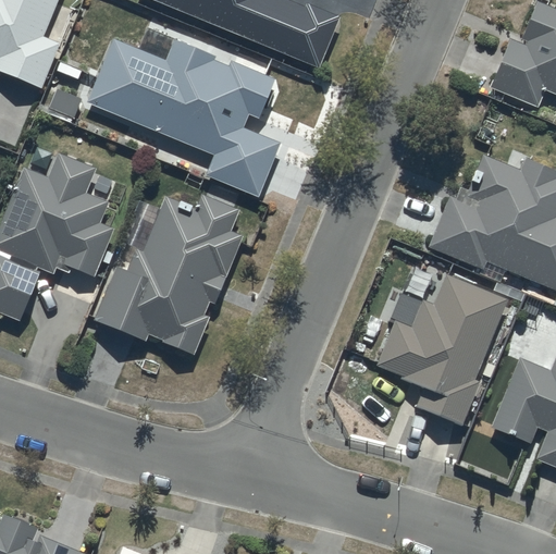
[(0,0),(0,73),(1,71),(40,88),(59,46),(63,47),(77,15),(54,5),(56,0),(0,0)]
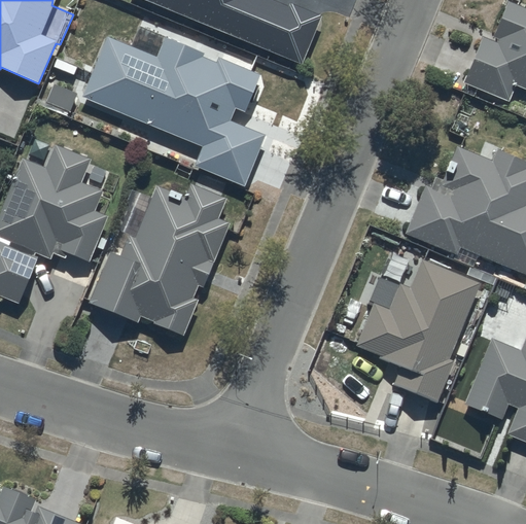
[(146,0),(302,66),(323,14),(290,1),(288,6),(273,0),(146,0)]
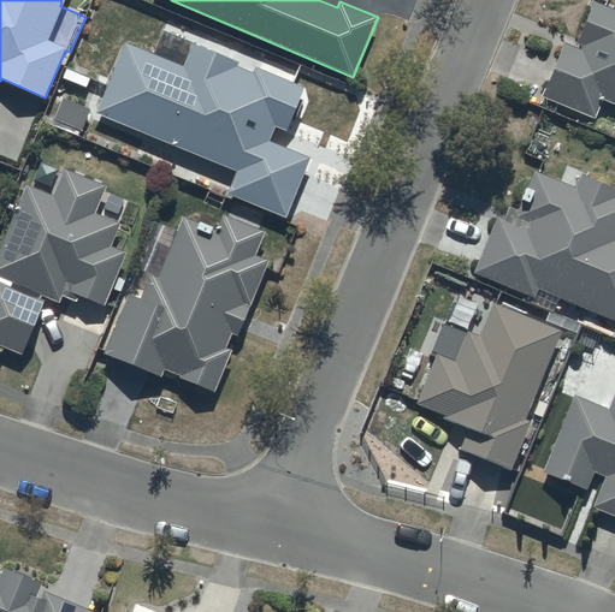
[(614,9),(592,0),(591,0),(575,48),(563,45),(543,99),(597,120),(603,104),(614,107),(614,9)]
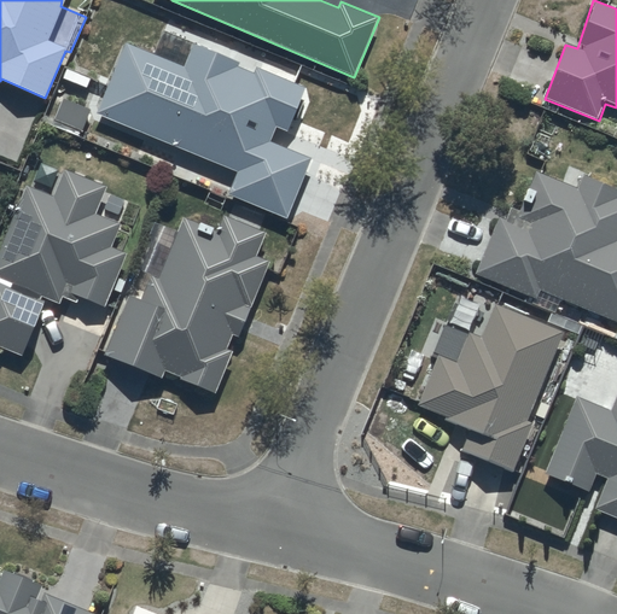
[(126,44),(98,115),(236,173),(227,192),(286,217),(312,158),(271,141),(277,127),(287,130),(304,89),(257,70),(255,76),(238,69),(239,65),(196,46),(186,69),(126,44)]
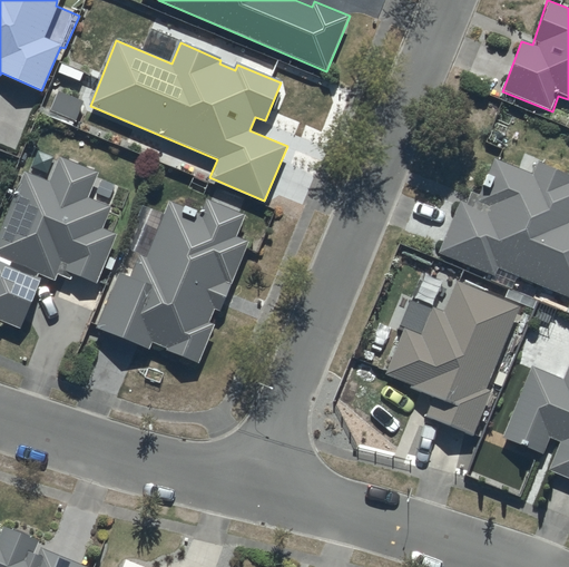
[(49,183),(26,173),(0,232),(0,318),(21,328),(42,276),(56,281),(58,274),(71,280),(75,272),(97,281),(117,233),(102,227),(110,206),(88,197),(98,173),(60,156),(49,183)]
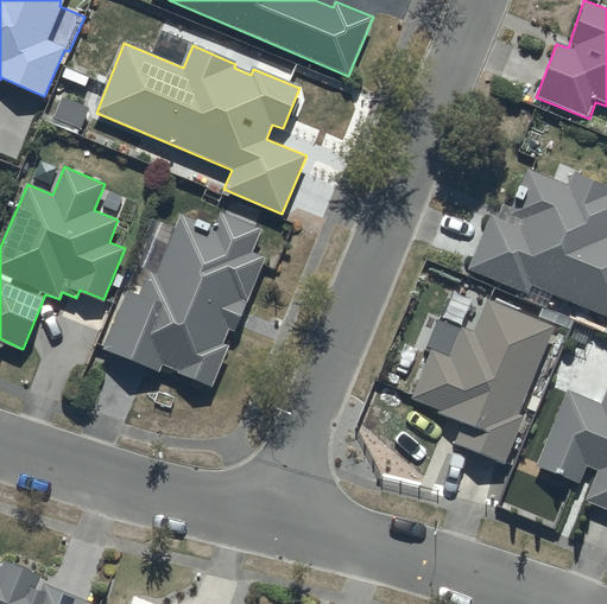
[(493,214),(470,269),(529,293),(531,286),(593,312),(588,325),(606,332),(606,185),(576,172),(571,185),(528,169),(512,208),(504,204),(499,216),(493,214)]
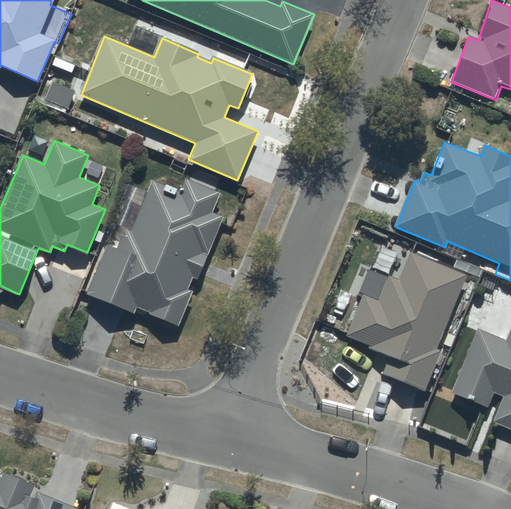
[(221,191),(185,177),(180,191),(175,189),(176,185),(169,182),(168,184),(154,179),(132,231),(124,228),(116,248),(106,245),(86,294),(135,314),(137,308),(179,325),(194,289),(189,287),(194,276),(199,278),(225,217),(212,212),(221,191)]
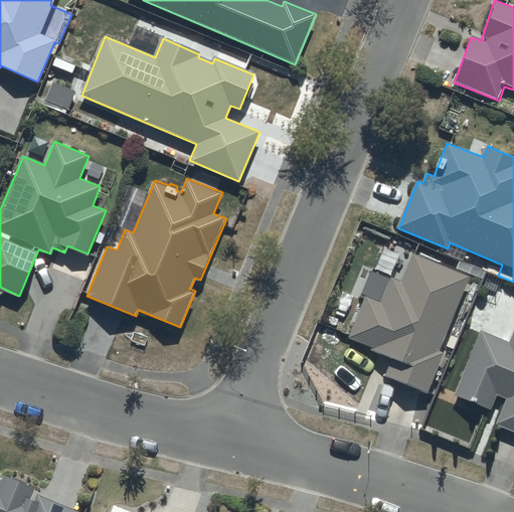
[(469,278),(411,253),(401,280),(392,276),(381,301),(365,295),(348,338),(392,357),(385,374),(426,391),(443,352),(439,350),(469,278)]
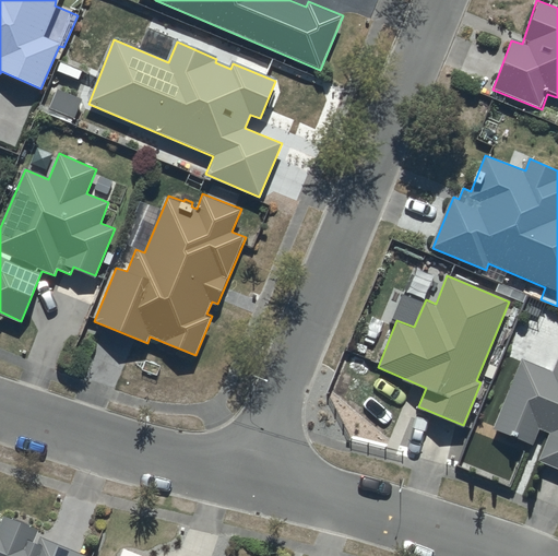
[(557,359),(553,371),(522,358),(494,427),(534,445),(541,428),(551,433),(541,460),(557,468),(557,359)]
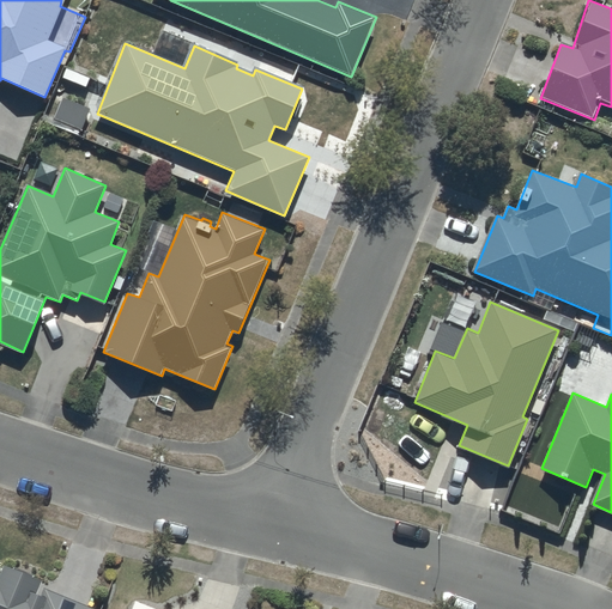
[(95,608),(44,588),(42,594),(36,591),(41,582),(4,567),(0,577),(0,608),(95,608)]
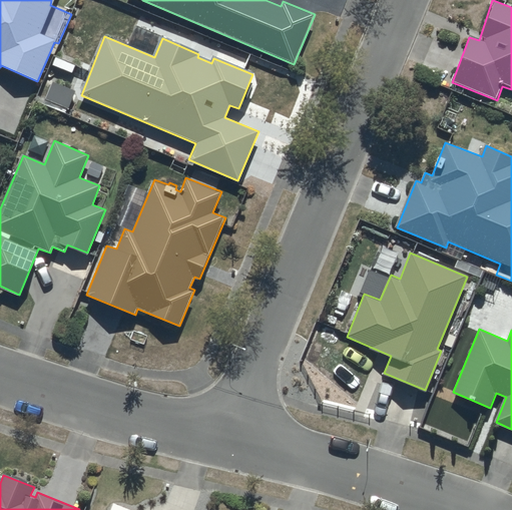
All buildings are outlined.
